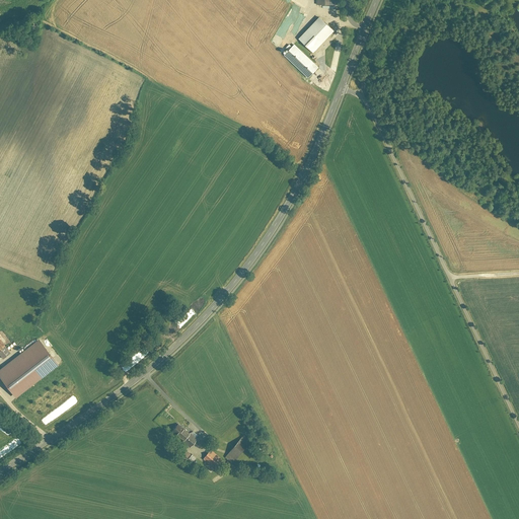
[(290,0),(306,9),(311,0),(290,0)]
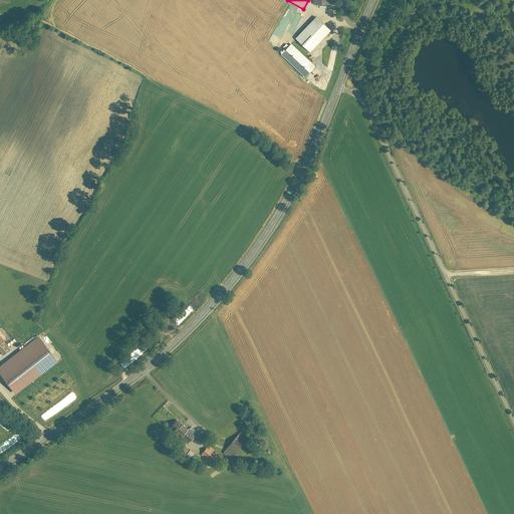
[(316,17),(295,39),(309,53),(330,31),(316,17)]
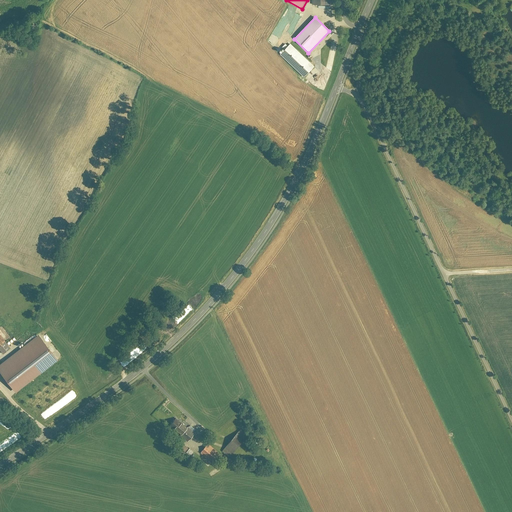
[(291,44),(280,55),(305,78),(316,66),(291,44)]
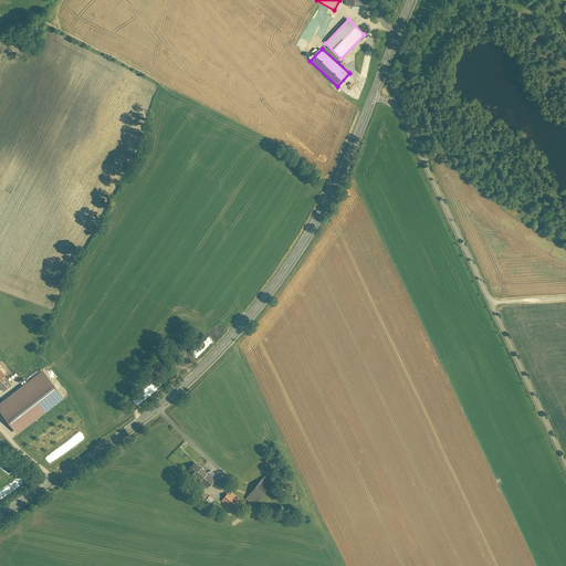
[(0,368),(0,388),(2,392),(12,385),(0,368)]
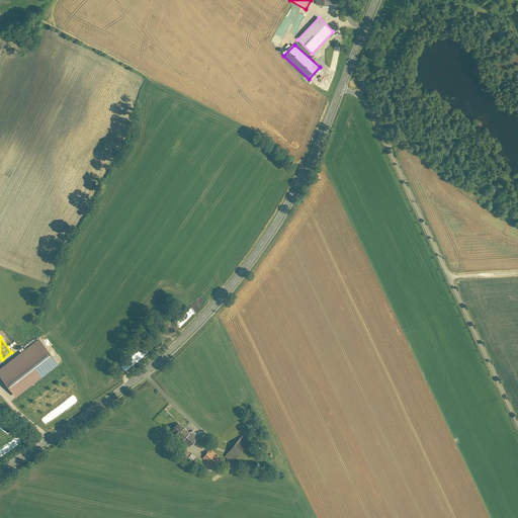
[(38,340),(0,368),(0,375),(16,398),(58,365),(38,340)]
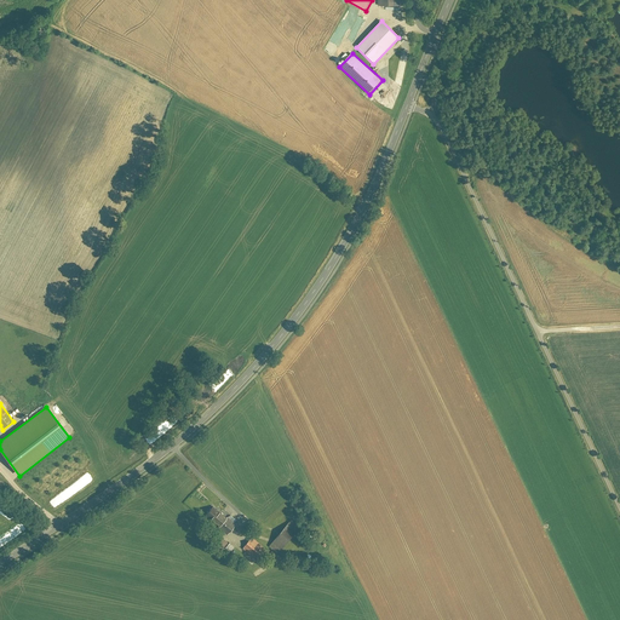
[(199,495),(194,501),(202,507),(207,501),(199,495)]
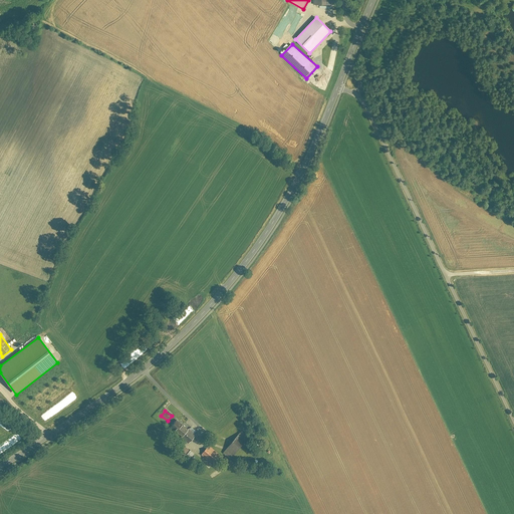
[(178,419),(170,428),(188,443),(196,434),(178,419)]
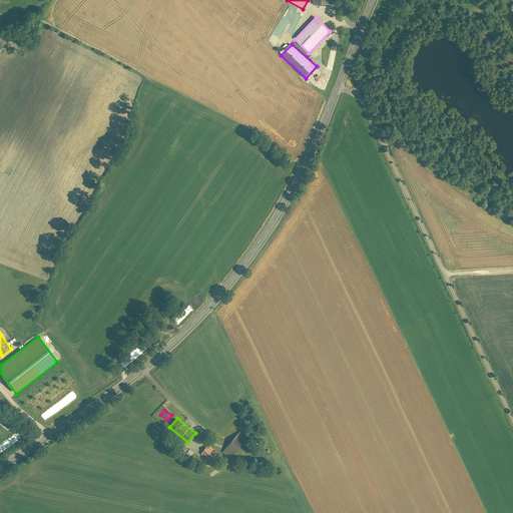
[(240,431),(225,449),(232,455),(247,437),(240,431)]
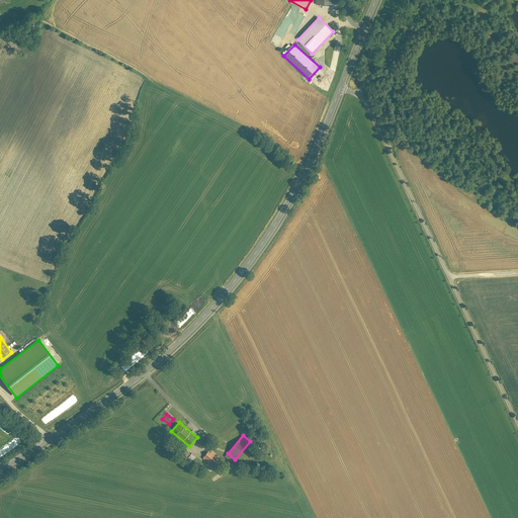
[(187,451),(182,456),(191,463),(195,457),(187,451)]
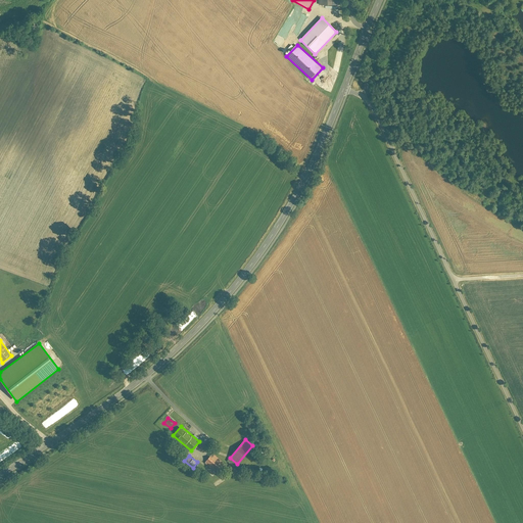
[(212,456),(205,465),(218,474),(225,466),(212,456)]
